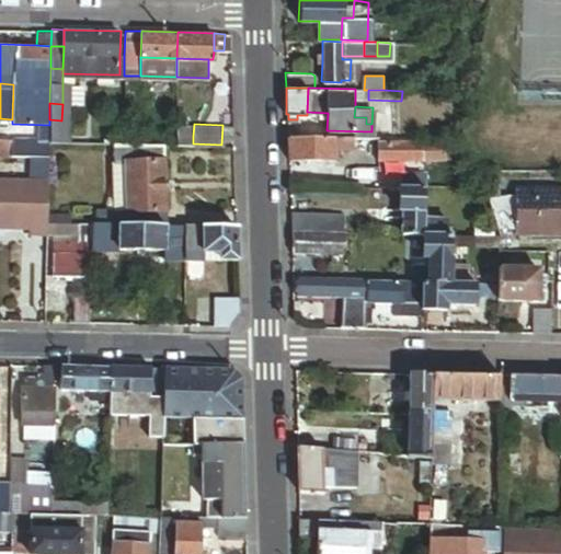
[(16,136),(0,135),(0,152),(16,153),(16,138),(16,136)]
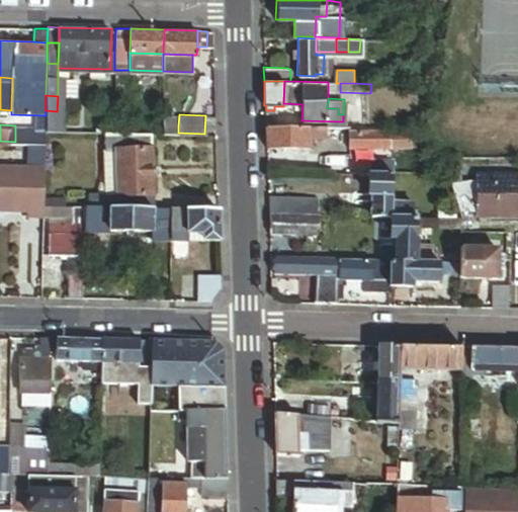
[(309,146),(310,125),(265,125),(266,145),(309,146)]
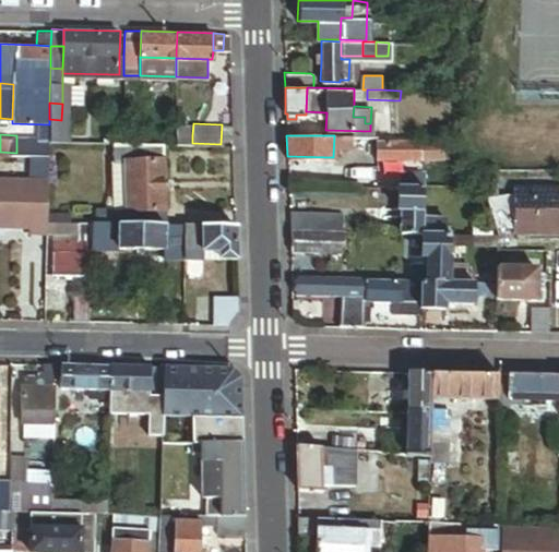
[(375,157),(375,141),(419,141),(419,157),(441,157),(441,135),(356,135),(356,156),(375,157)]
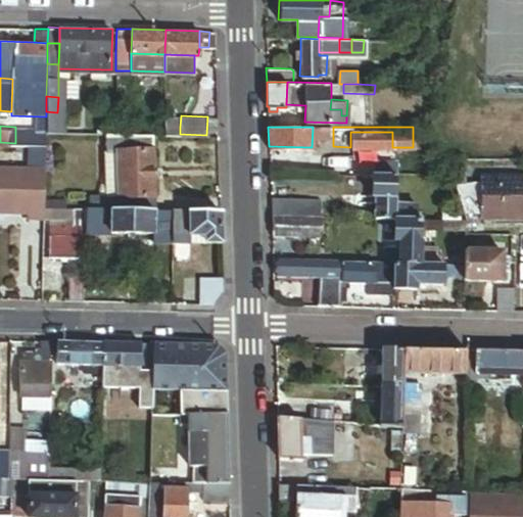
[(428,149),(435,146),(424,127),(413,127),(425,147),(426,145),(428,149)]
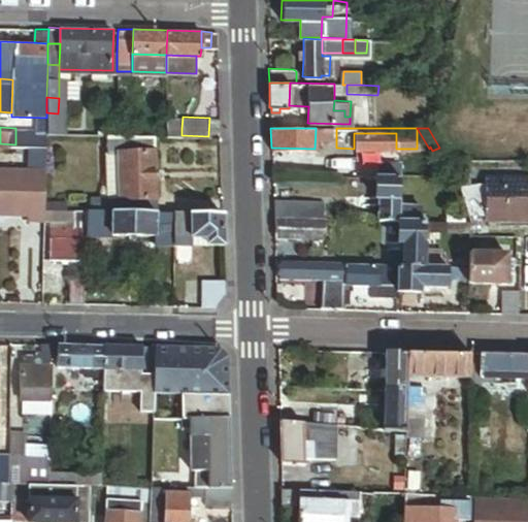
[(46,132),(46,131),(15,130),(15,144),(27,144),(45,144),(46,132)]
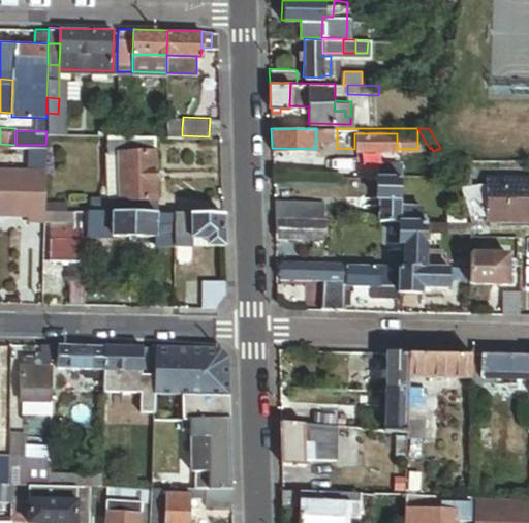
[(119,150),(118,134),(107,133),(107,153),(105,153),(104,194),(91,194),(91,209),(112,210),(121,210),(120,198),(119,150)]
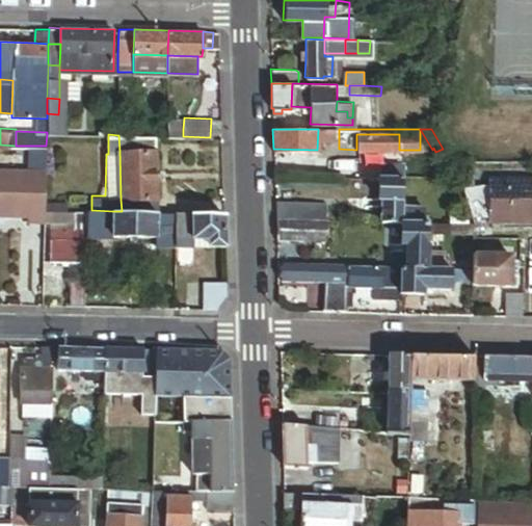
[(399,134),(356,134),(356,150),(399,150),(399,134)]
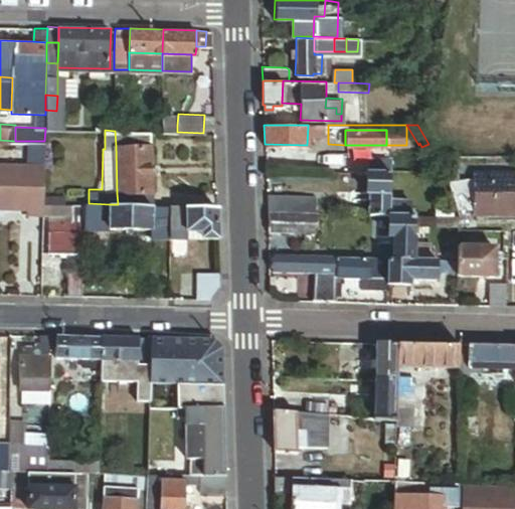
[(128,131),(115,131),(116,146),(128,146),(128,131)]
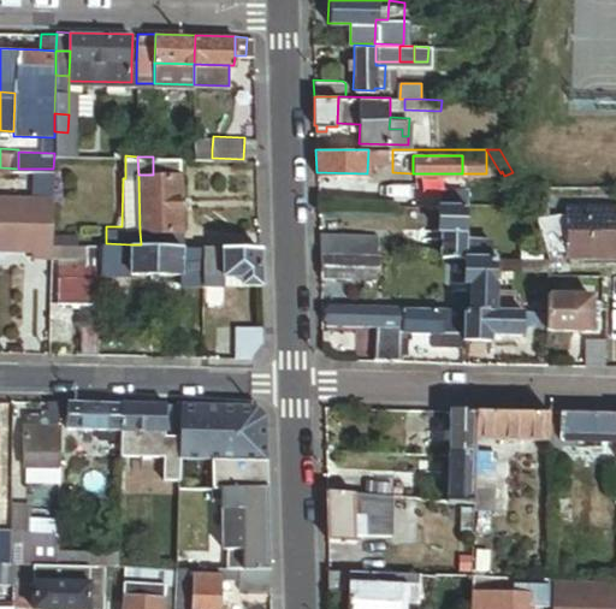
[(181,173),(179,158),(153,157),(153,175),(181,173)]
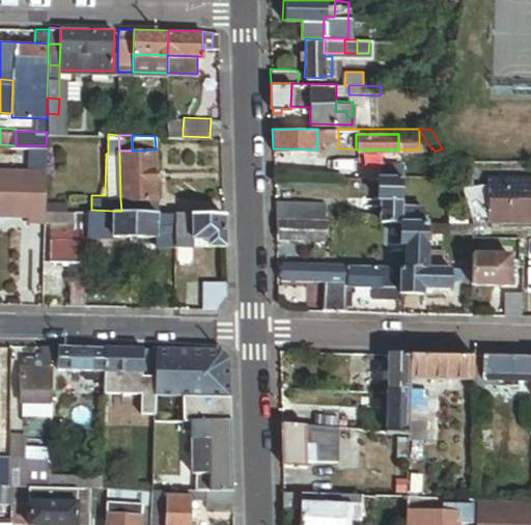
[(46,145),(27,145),(27,169),(46,170),(46,145)]
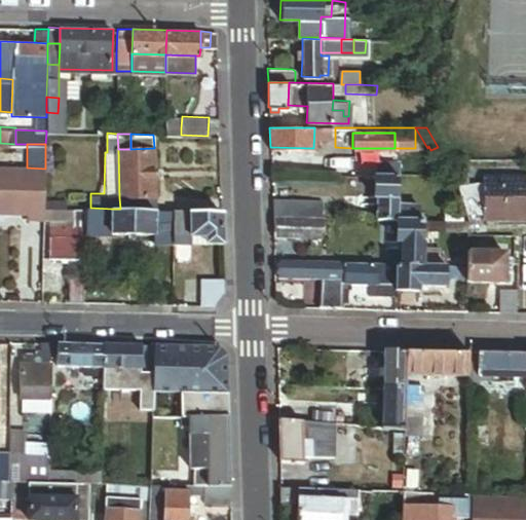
[(130,149),(118,149),(119,197),(132,197),(155,196),(154,148),(130,149)]
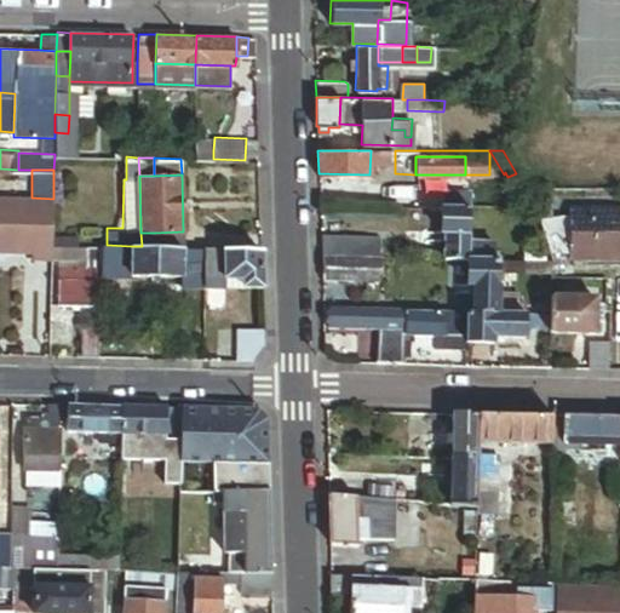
[(442,184),(442,204),(470,205),(469,185),(442,184)]
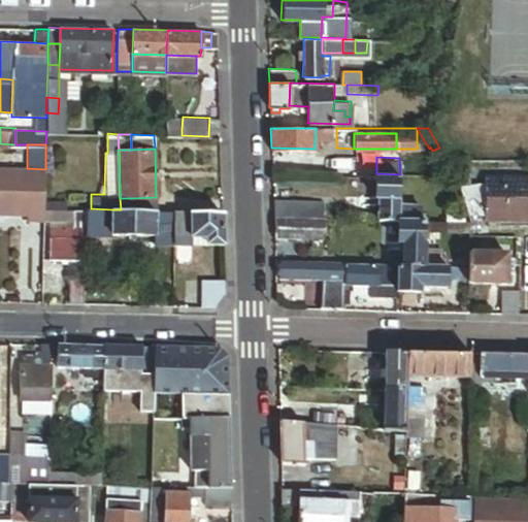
[(470,173),(470,161),(449,160),(457,173),(470,173)]
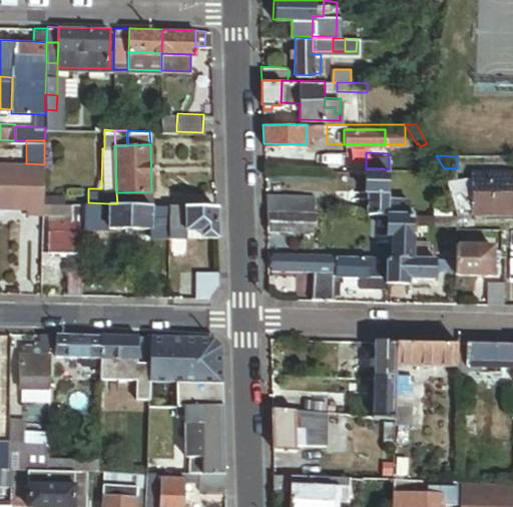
[(43,201),(44,164),(26,163),(0,162),(0,205),(25,207),(25,211),(42,212),(43,201)]
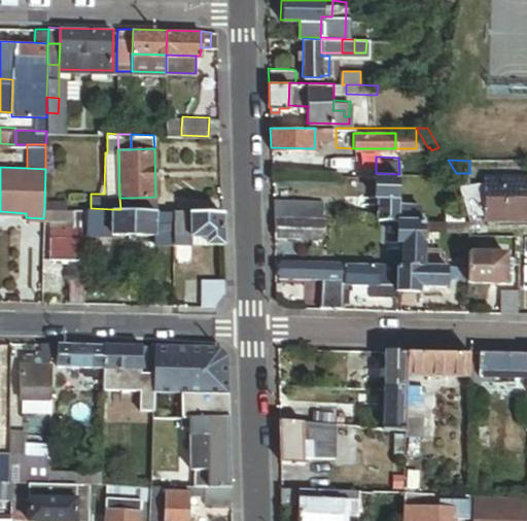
[(399,200),(399,174),(376,173),(375,196),(377,196),(377,217),(398,218),(399,203),(399,200)]
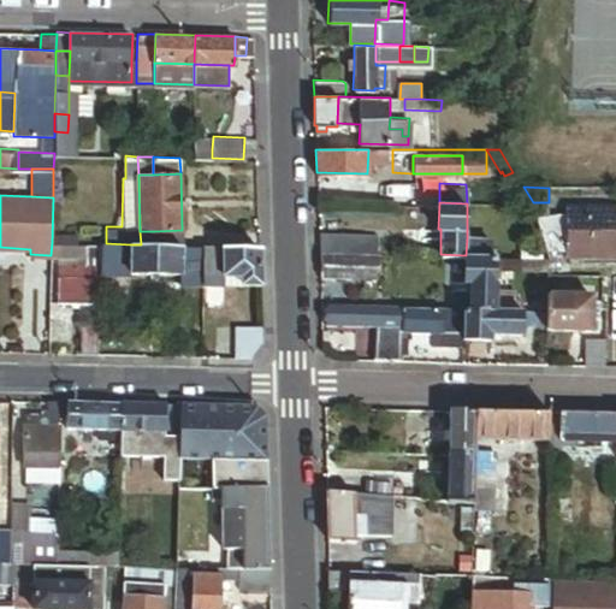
[(532,206),(537,222),(555,222),(555,217),(564,217),(563,210),(549,212),(549,202),(533,202),(531,202),(532,206)]
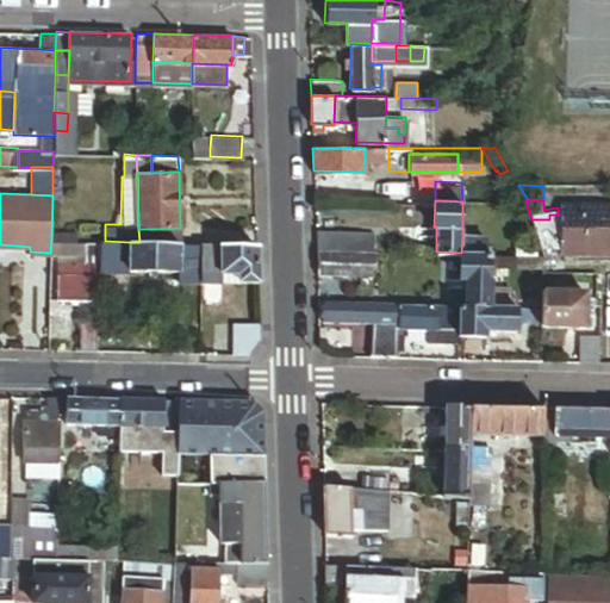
[(474,201),(462,201),(462,231),(473,231),(474,201)]
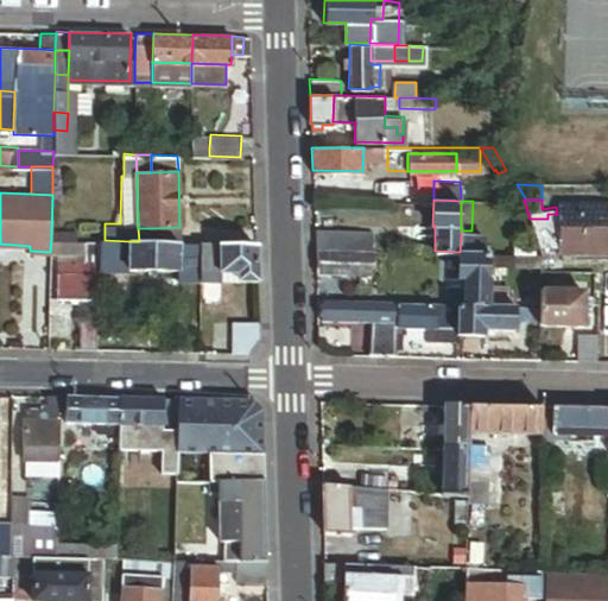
[(556,251),(607,252),(607,208),(556,207),(557,214),(548,214),(548,219),(530,219),(537,242),(538,246),(556,246),(556,251)]
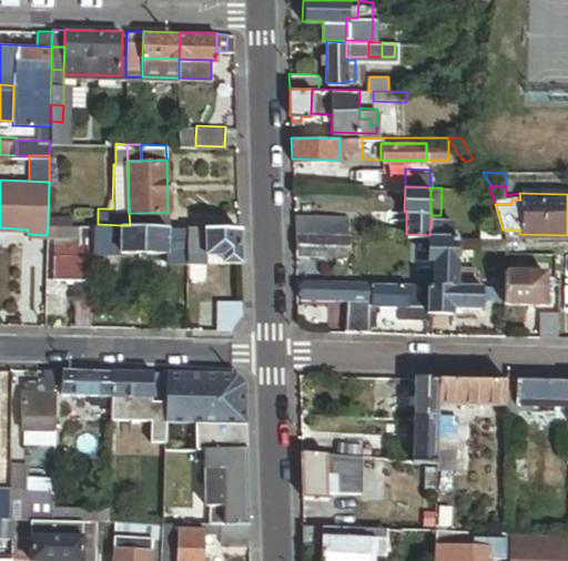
[(168,226),(168,212),(142,213),(143,226),(168,226)]
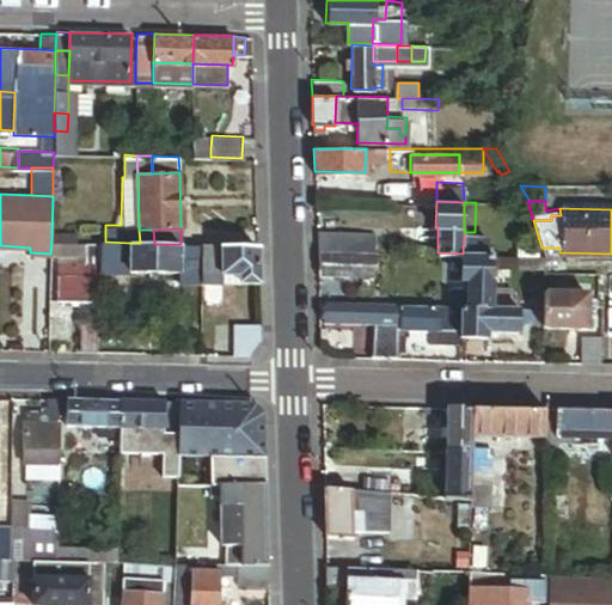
[(139,230),(140,243),(154,244),(153,230),(139,230)]
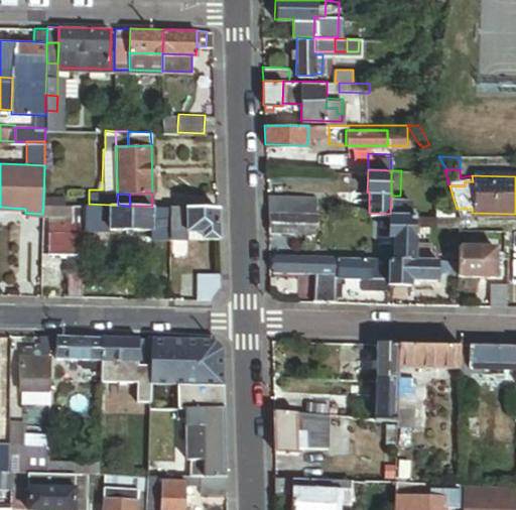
[(314,195),(266,194),(267,211),(314,212),(314,195)]
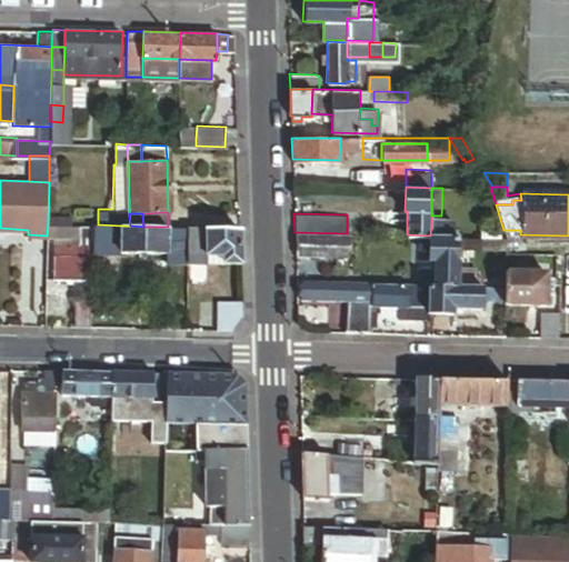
[(453,219),(431,219),(430,236),(459,236),(459,227),(452,227),(453,219)]
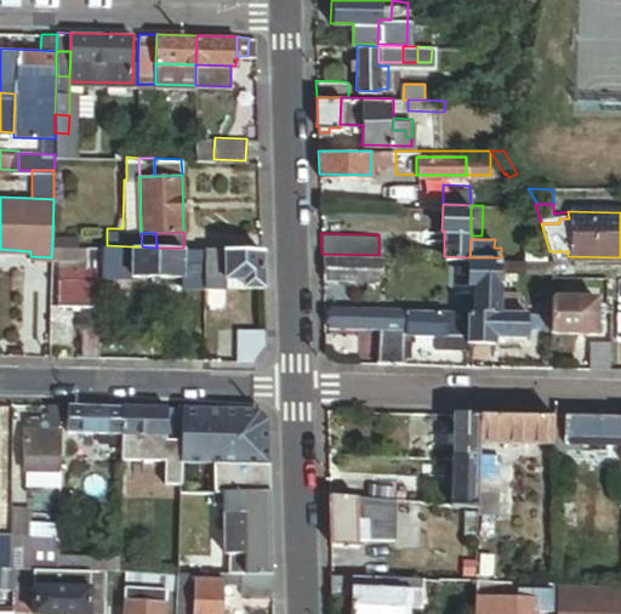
[(100,245),(52,244),(51,257),(58,257),(58,266),(100,267),(100,245)]
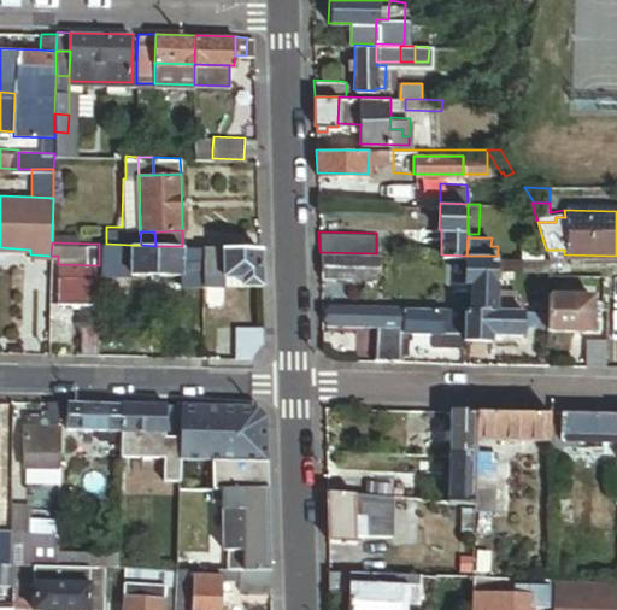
[(130,245),(106,244),(105,271),(130,271),(130,245)]
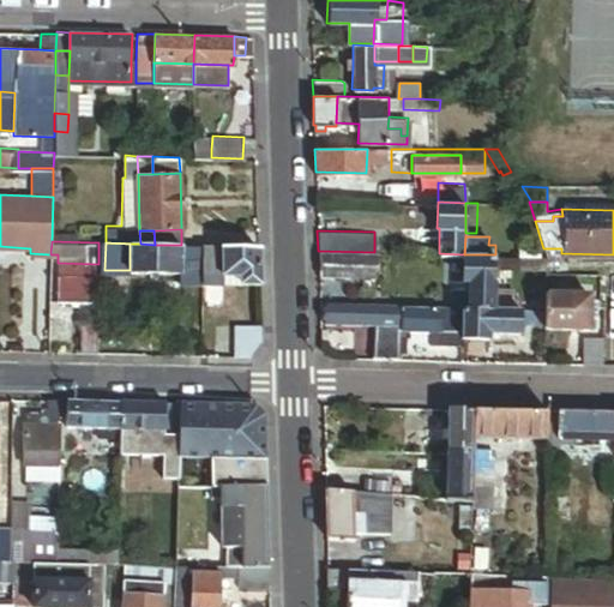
[(180,271),(181,245),(155,245),(140,244),(130,244),(130,270),(180,271)]
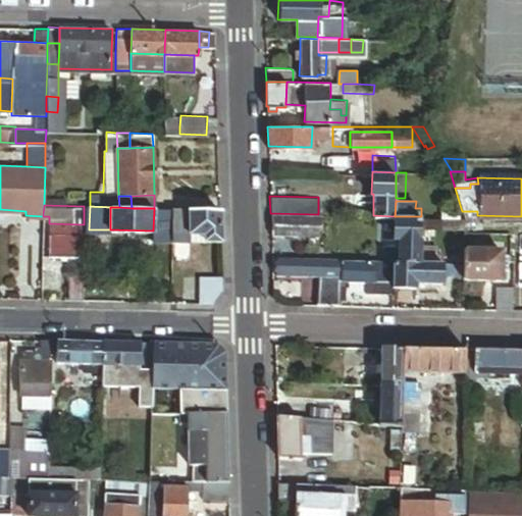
[(461,208),(440,207),(440,217),(451,217),(464,217),(462,211),(461,208)]
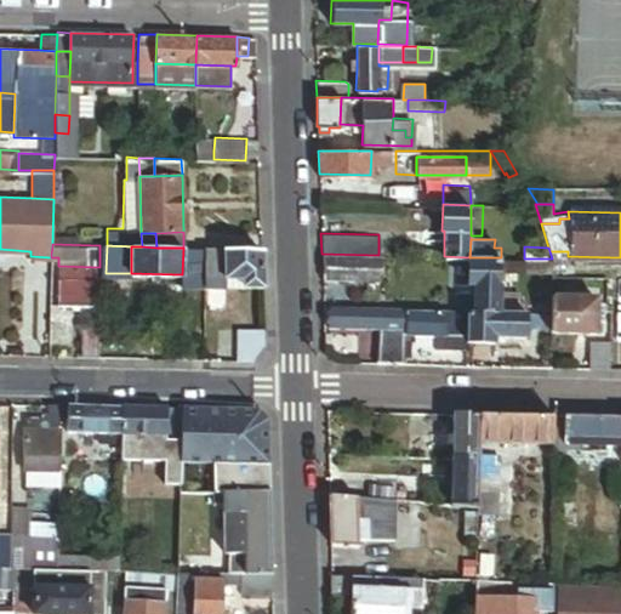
[(204,282),(204,248),(183,248),(182,274),(182,282),(204,282)]
